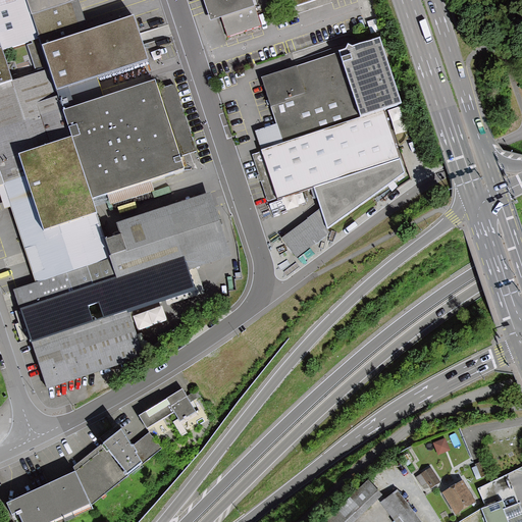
[(0,0),(0,47),(37,36),(29,10),(24,0),(0,0)]
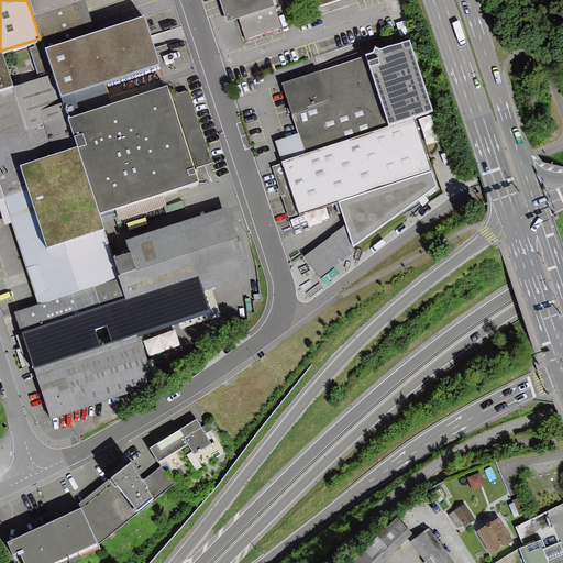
[(26,0),(31,11),(66,0),(26,0)]
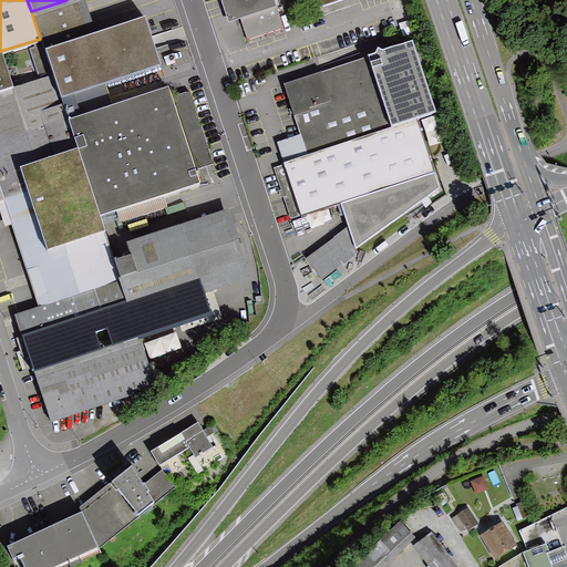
[(241,19),(249,43),(284,32),(272,0),(224,0),(232,22),(241,19)]
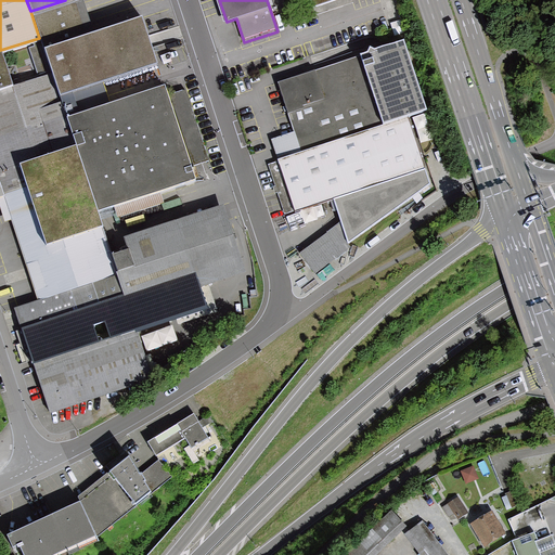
[(152,15),(48,47),(63,94),(167,62),(152,15)]
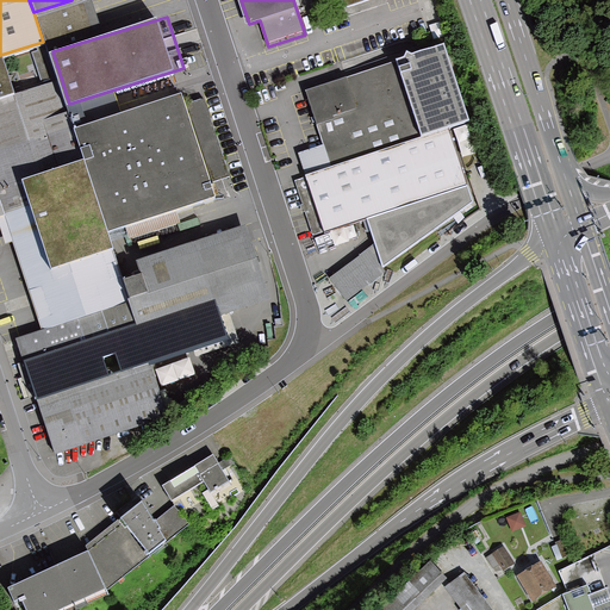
[(436,45),(305,89),(330,163),(460,119),(436,45)]
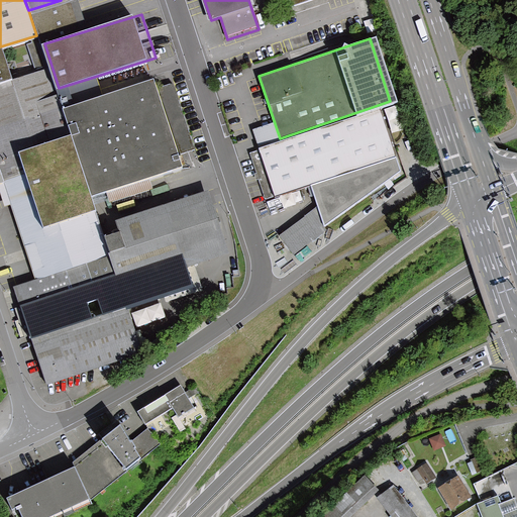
[(0,82),(10,79),(0,50),(0,82)]
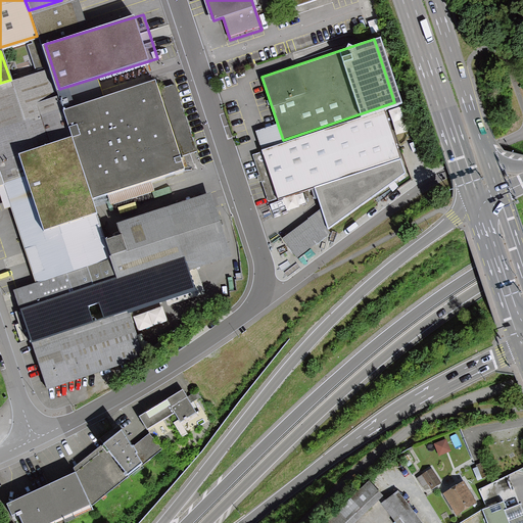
[(0,83),(0,186),(4,185),(37,281),(110,255),(46,67),(10,80),(0,83)]
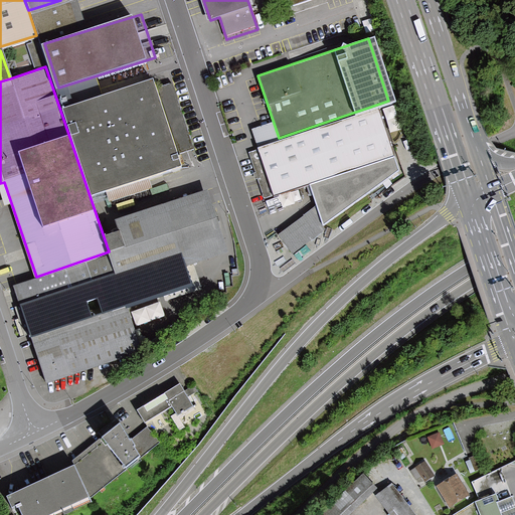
[(153,76),(63,104),(92,193),(181,165),(153,76)]
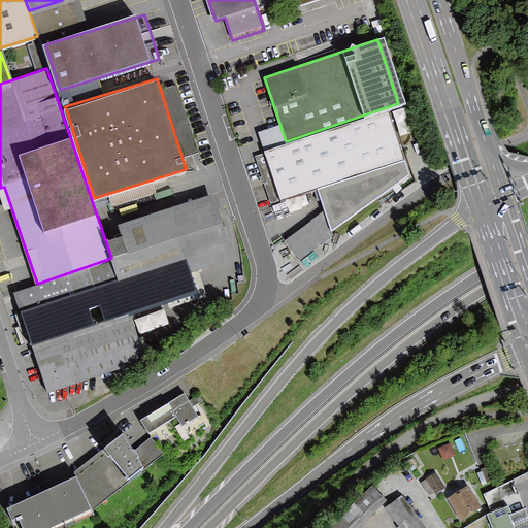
[(264,154),(278,199),(316,187),(403,159),(389,112),(264,154)]
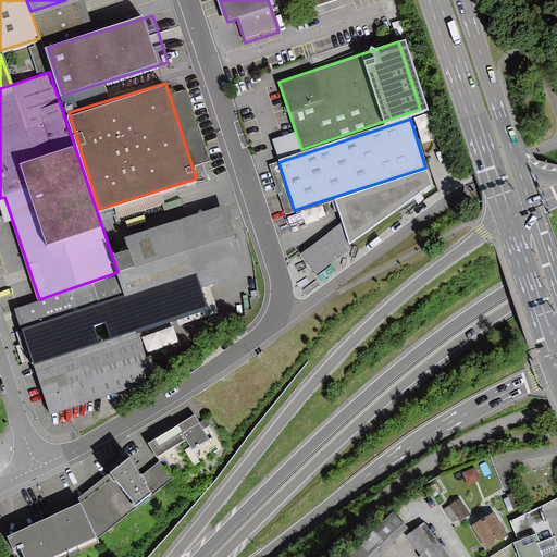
[(285,212),(294,210),(279,162),(270,164),(285,212)]
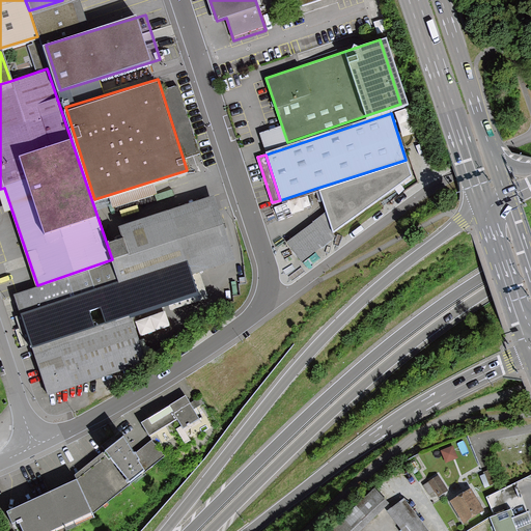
[(287,246),(305,266),(413,176),(406,160),(317,188),(326,215),(287,246)]
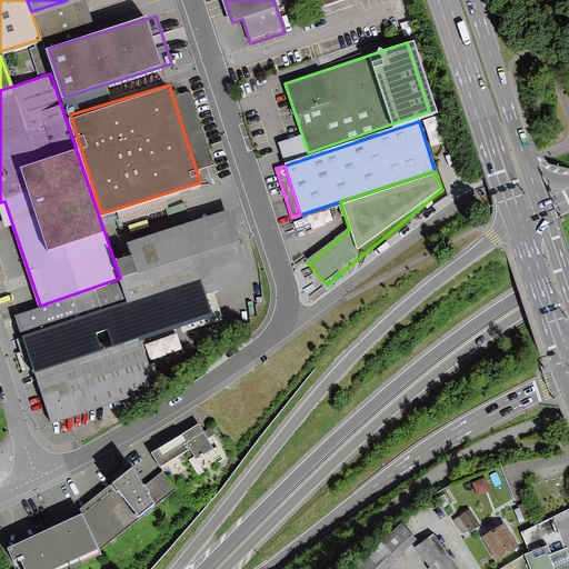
[(133,223),(170,210),(168,205),(131,218),(133,223)]
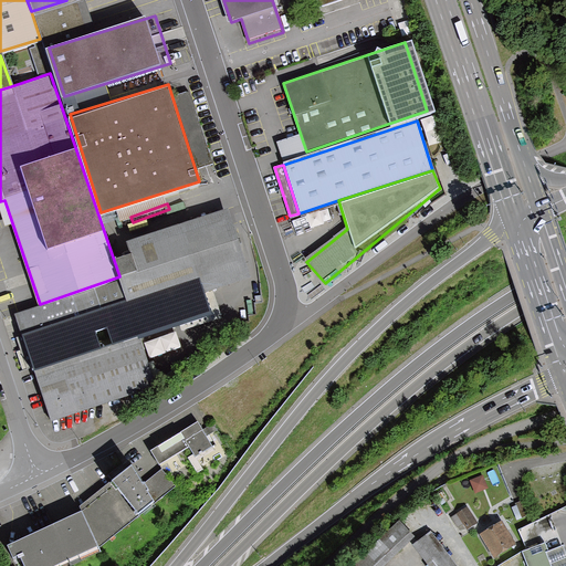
[(200,291),(251,274),(230,208),(115,244),(126,279),(14,315),(48,419),(152,387),(135,335),(207,312),(200,291)]
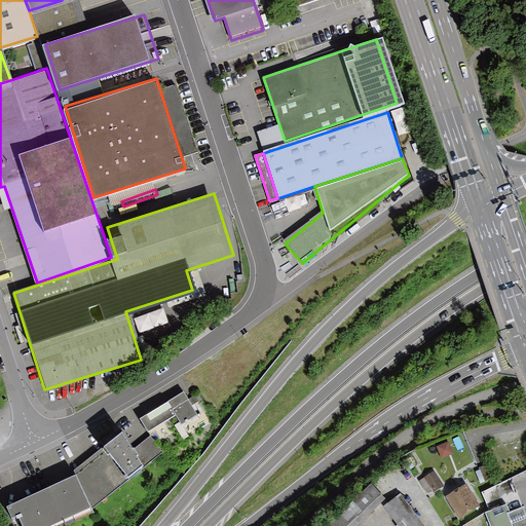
[(183,393),(141,419),(149,433),(176,416),(181,425),(196,416),(183,393)]
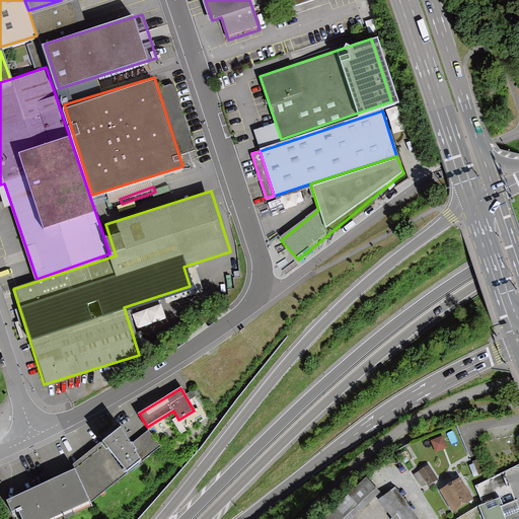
[(159,445),(148,430),(131,443),(121,426),(73,464),(75,468),(7,500),(12,511),(18,509),(22,518),(50,518),(91,501),(159,445)]
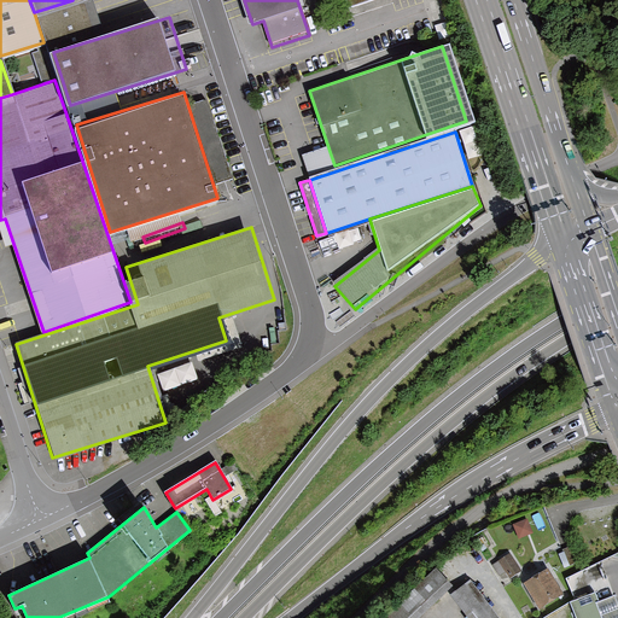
[(522,540),(536,535),(530,520),(517,526),(522,540)]
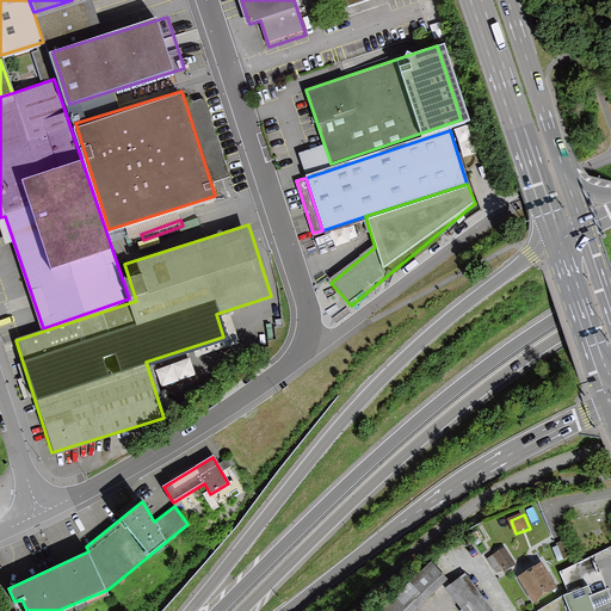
[(571,556),(565,539),(556,543),(557,545),(551,548),(557,562),(571,556)]
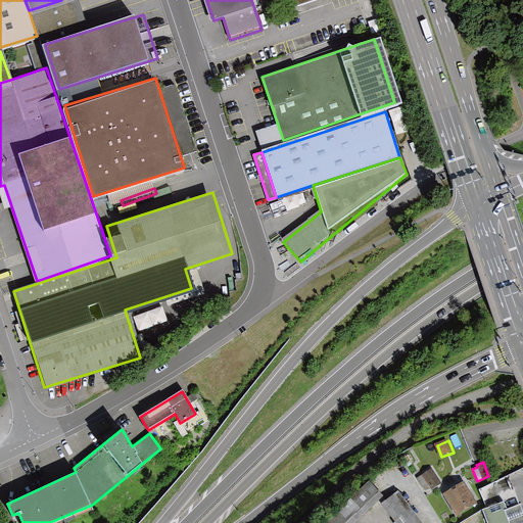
[(417,478),(423,487),(428,484),(431,489),(441,483),(432,468),(417,478)]
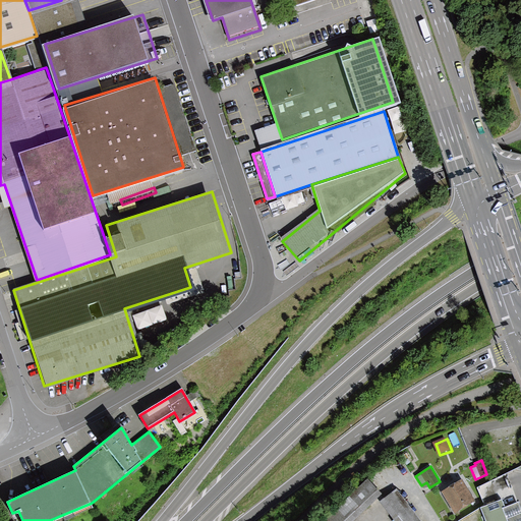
[(458,480),(441,491),(454,514),(476,501),(463,478),(458,480)]
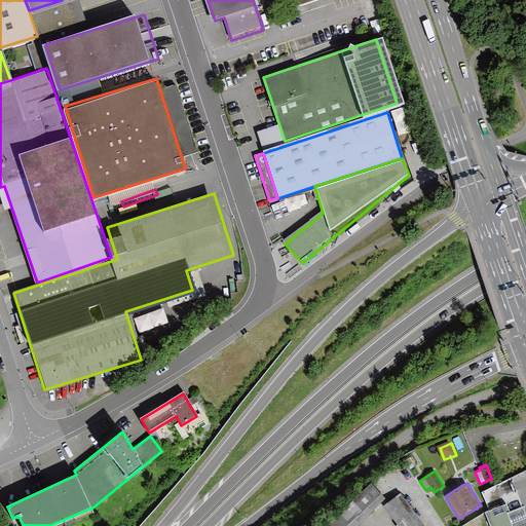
[(355,525),(385,498),(372,485),(328,525),(355,525)]
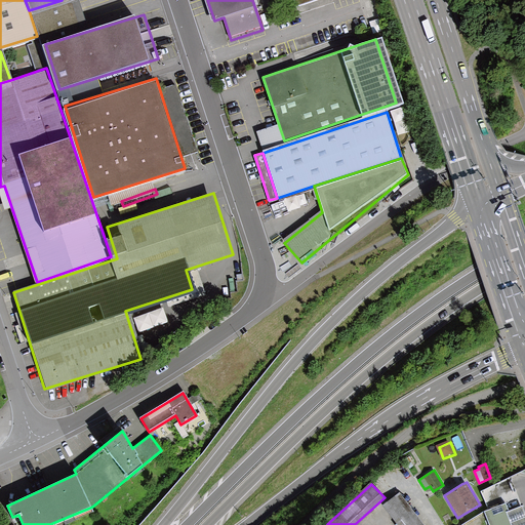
[(423,524),(398,493),(381,506),(396,524),(423,524)]
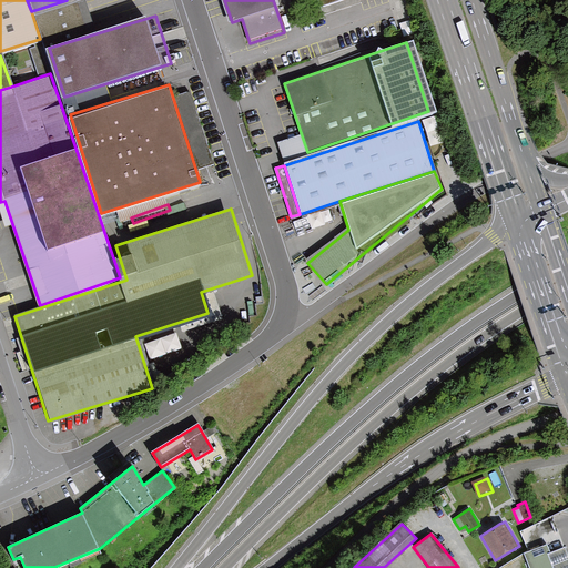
[(535,549),(525,554),(530,567),(553,567),(548,555),(551,554),(547,545),(535,549)]
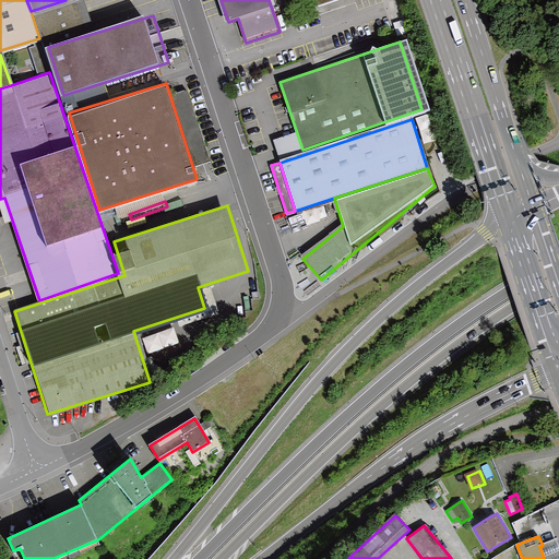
[(543,545),(539,546),(544,558),(558,558),(558,546),(556,539),(543,545)]
